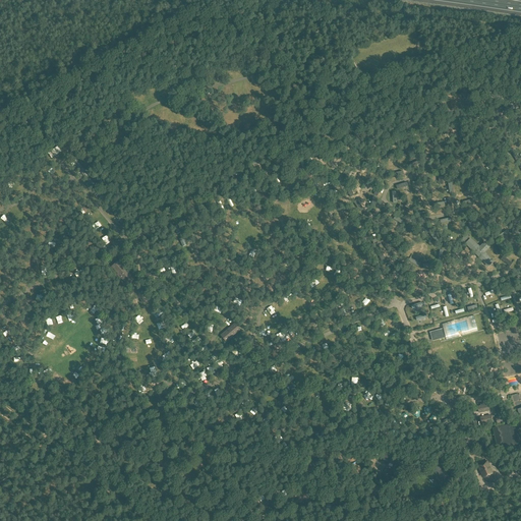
[(57,147),(48,154),(52,159),(61,152),(57,147)]
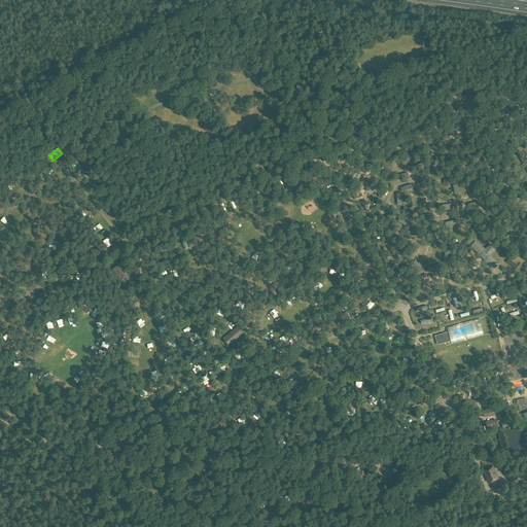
[(131,275),(129,273),(128,271),(126,272),(119,264),(113,270),(119,277),(118,278),(121,282),(123,281),(130,288),(136,283),(130,276),(131,275)]
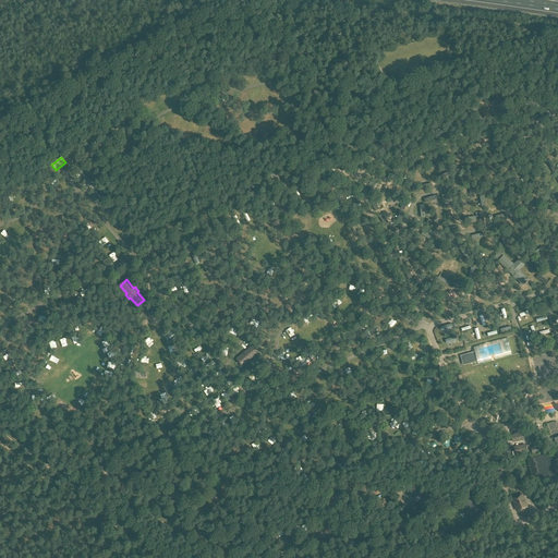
[(484,363),(506,358),(506,356),(512,355),(507,338),(501,339),(478,346),(473,347),(474,352),(461,355),(462,361),(464,365),(477,362),(477,364),(483,363),(484,363)]
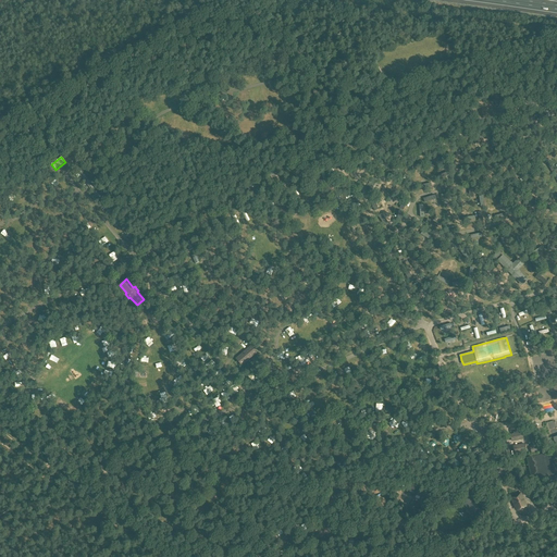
[(251,347),(236,358),(240,366),(257,354),(251,347)]
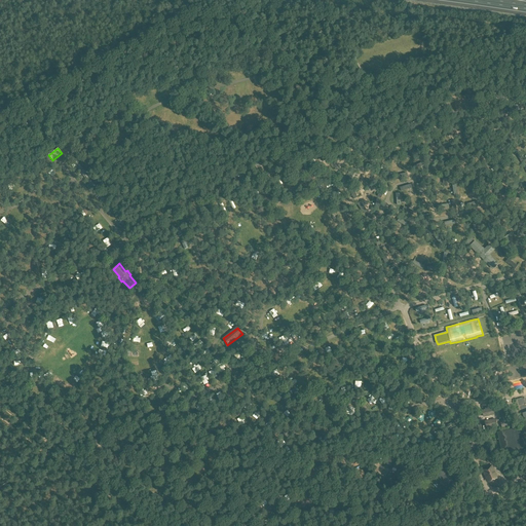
[(508,417),(504,403),(497,404),(501,419),(508,417)]
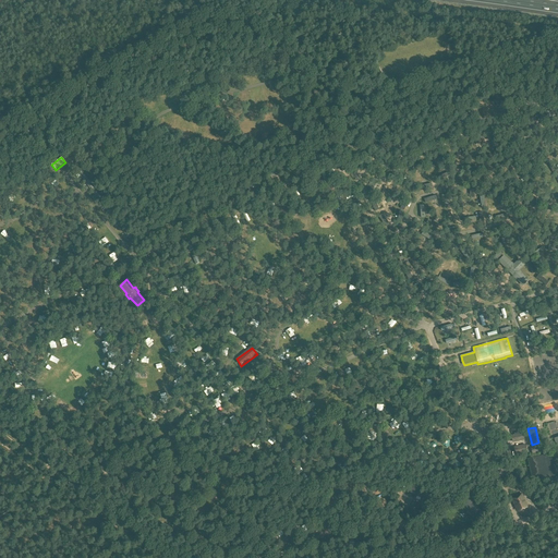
[(519,434),(511,435),(513,441),(523,439),(522,432),(519,432),(519,434)]
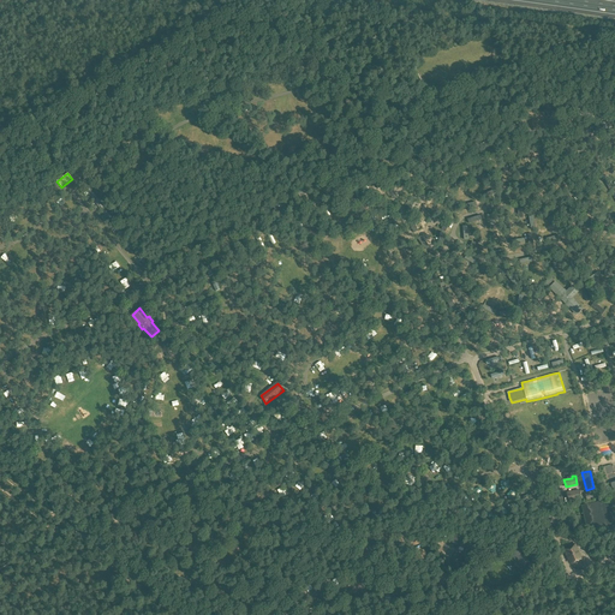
[(556,506),(562,505),(557,479),(551,481),(556,506)]
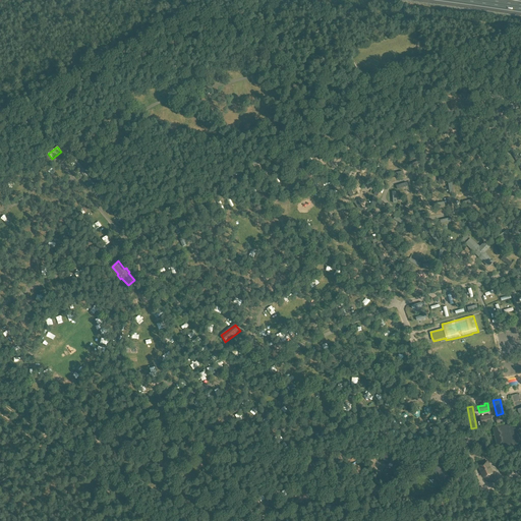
[(490,415),(479,417),(481,424),(493,422),(490,415)]
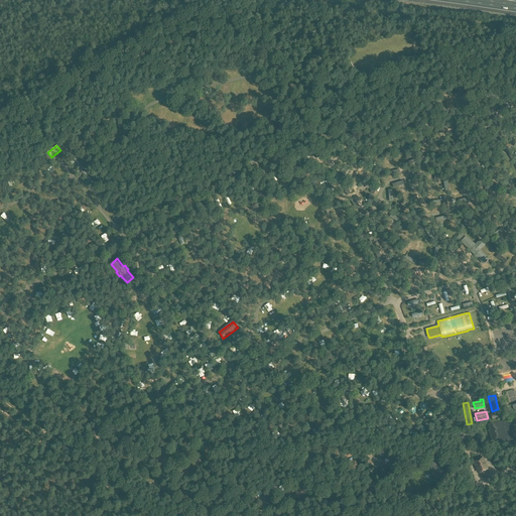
[(491,412),(493,420),(497,420),(496,419),(500,418),(499,411),(495,412),(495,411),(491,412)]
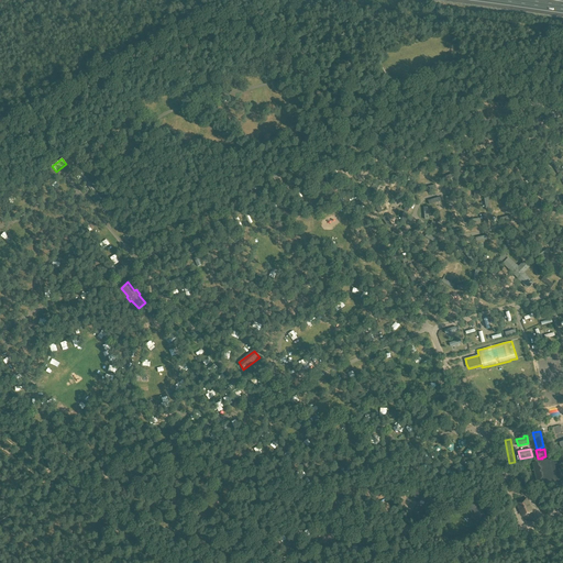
[(550,461),(534,464),(540,487),(561,483),(558,470),(561,468),(560,463),(551,464),(550,461)]
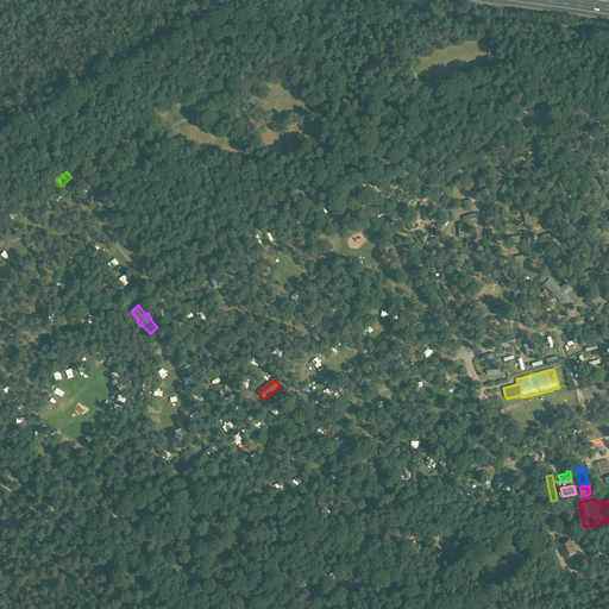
[(445,533),(444,537),(452,539),(456,540),(454,541),(460,542),(463,534),(458,533),(454,533),(456,531),(450,529),(449,534),(445,533)]
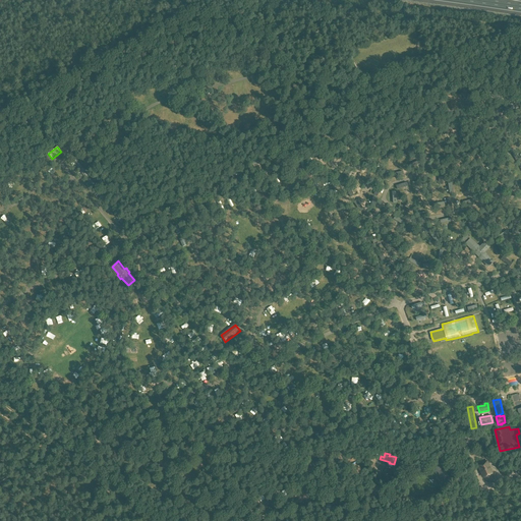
[(486,462),(478,465),(481,472),(482,476),(491,472),(489,469),(486,462)]
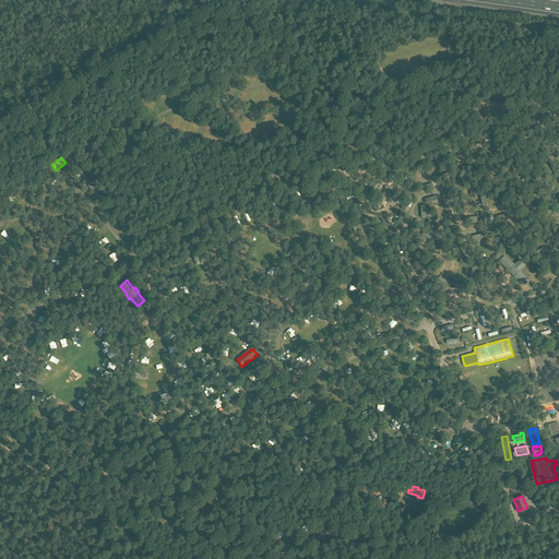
[(472,498),(464,506),(473,513),(471,515),(476,520),(477,519),(485,511),(473,500),(472,499),(472,498)]
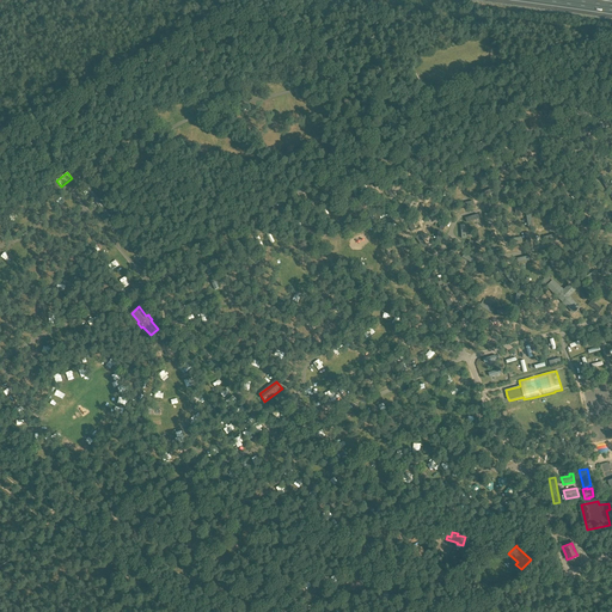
[(341,556),(338,554),(331,557),(332,561),(334,560),(336,564),(342,562),(340,557),(341,556)]
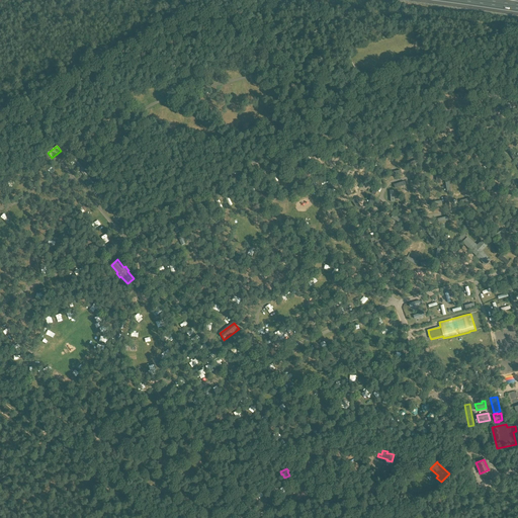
[(321,502),(320,510),(332,511),(333,503),(321,502)]
